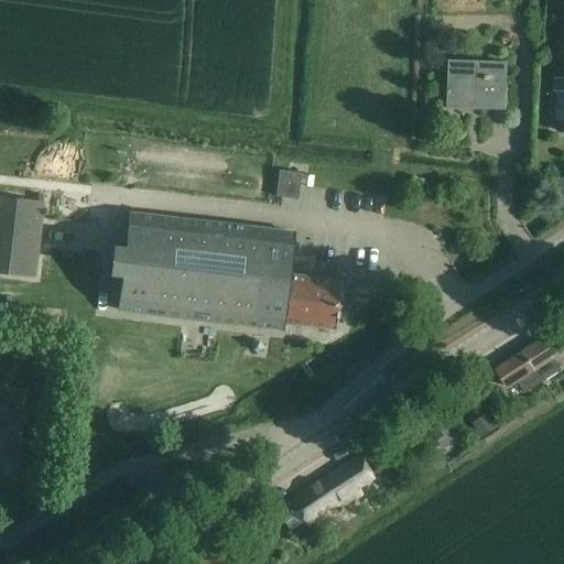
[(447,108),(474,109),(507,110),(508,62),(448,60),(447,108)]
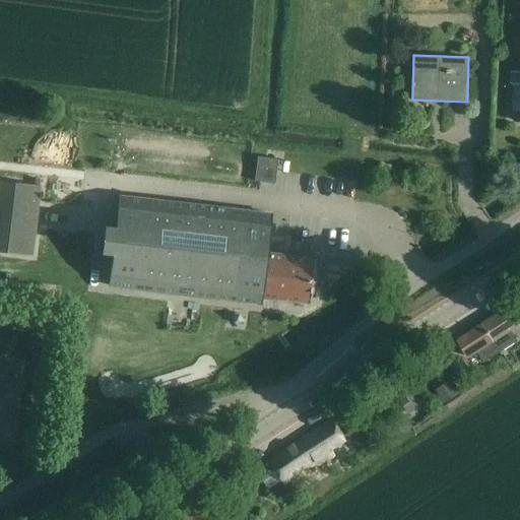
[(257,156),(254,182),(274,184),(277,159),(257,156)]
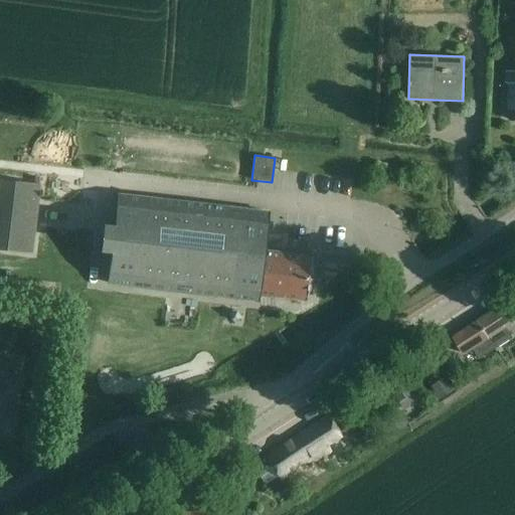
[(0,248),(31,252),(39,183),(0,178),(0,248)]
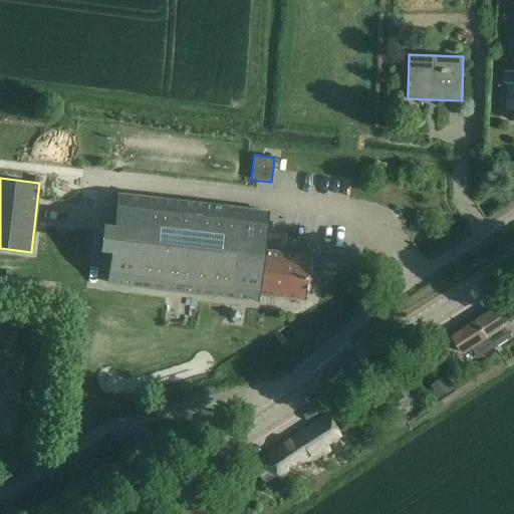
[(106,283),(109,284),(255,300),(255,294),(305,299),(309,258),(310,256),(261,250),(266,212),(116,195),(106,283)]
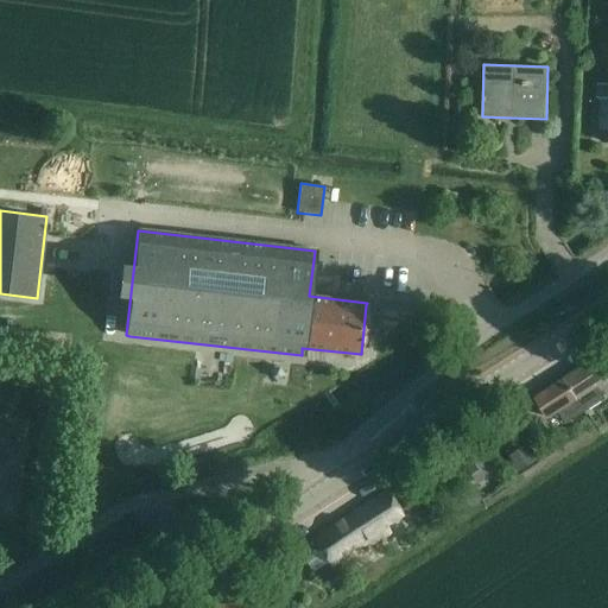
[(594,359),(565,378),(586,410),(605,398),(602,393),(597,386),(607,379),(596,362),(594,359)]
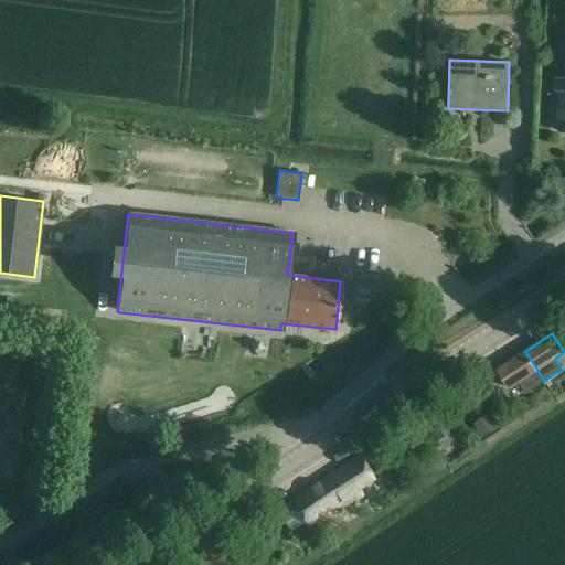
[(499,370),(492,374),(498,384),(504,380),(510,387),(520,382),(526,393),(544,381),(525,351),(498,369),(499,370)]
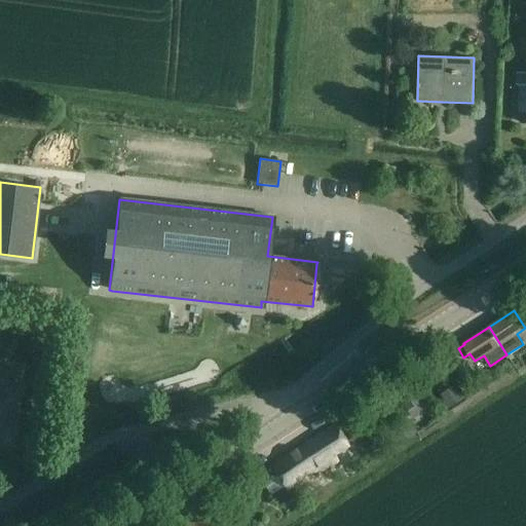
[(398,393),(408,410),(413,418),(426,410),(411,385),(398,393)]
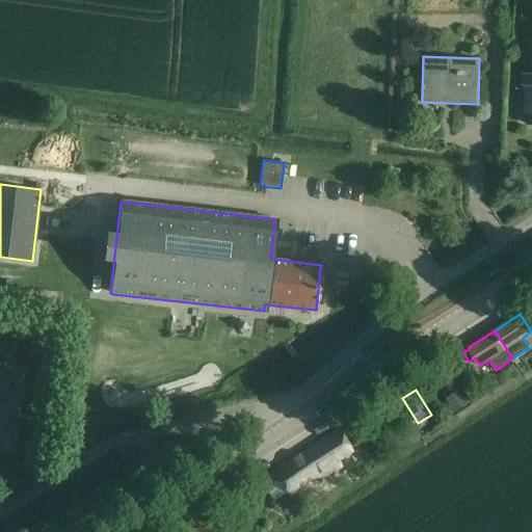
[(459,391),(445,400),(453,411),(454,414),(469,404),(467,402),(459,391)]
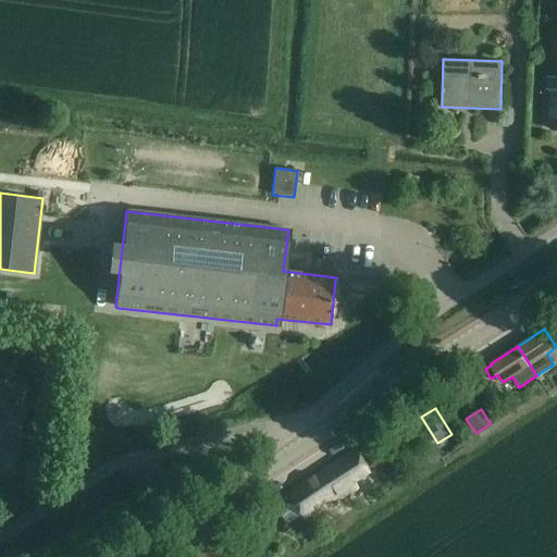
[(294,502),(277,511),(285,524),(301,514),(306,520),(356,489),(354,484),(368,474),(361,465),(351,450),(288,492),(294,502)]
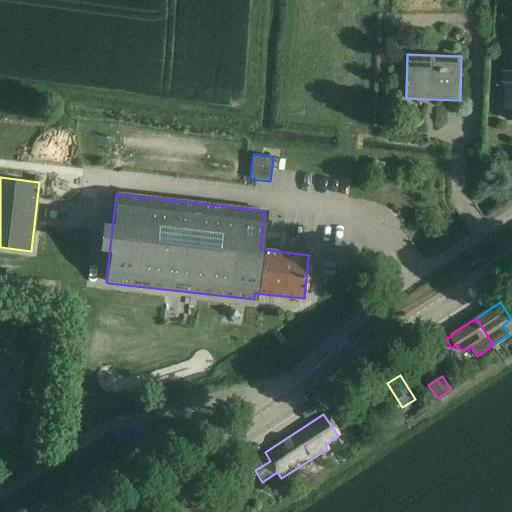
[(145,429),(126,437),(133,452),(152,443),(145,429)]
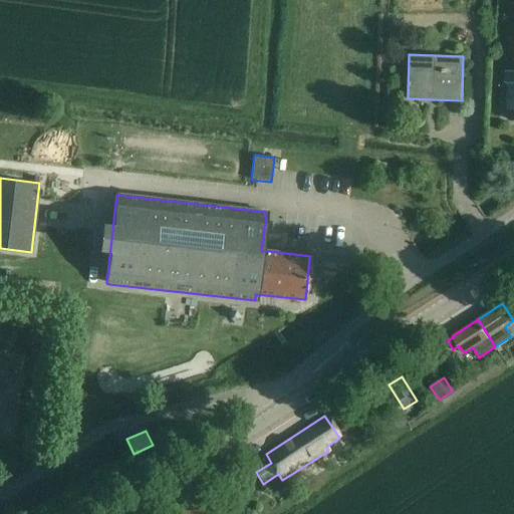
[(130,464),(118,470),(123,478),(134,473),(130,464)]
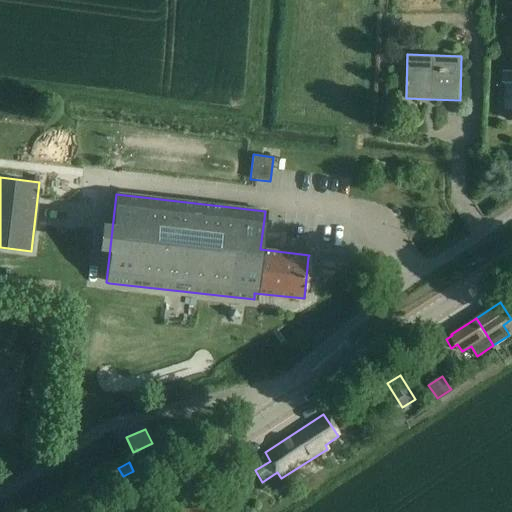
[(206,511),(197,497),(178,508),(180,511),(206,511)]
